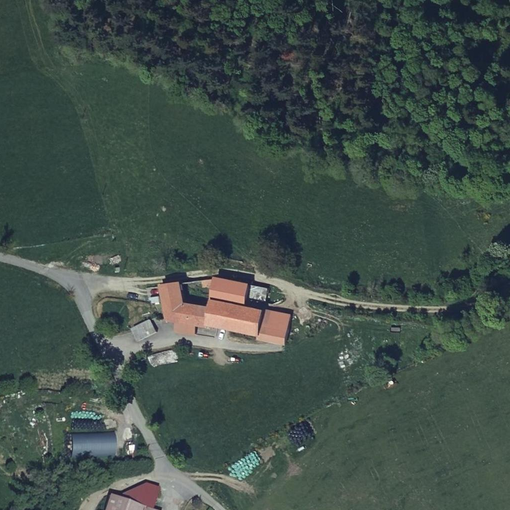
[(264,334),(266,326),(259,324),(262,308),(243,305),(244,298),(257,300),(260,285),(212,277),(210,306),(182,303),(178,282),(158,285),(168,318),(178,320),(196,323),(208,326),(208,325),(258,333),(264,334)]
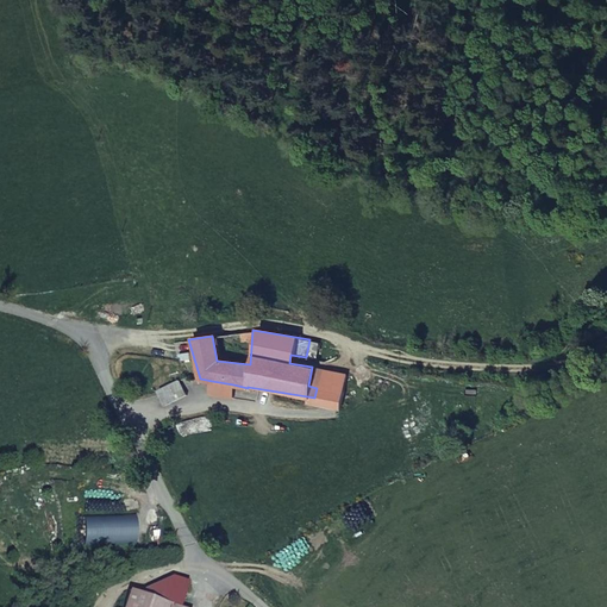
[(188,393),(180,379),(158,389),(167,405),(188,393)]
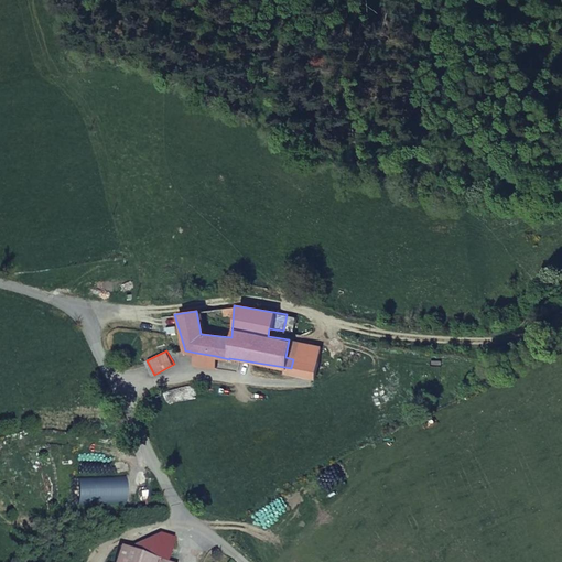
[(216,356),(196,353),(194,364),(214,368),(216,356)]
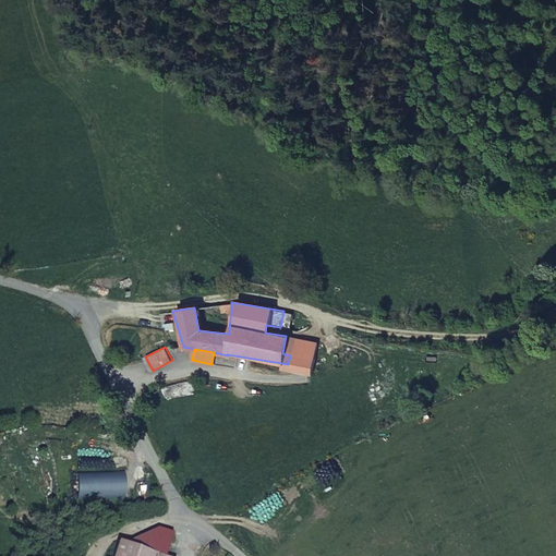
[(312,359),(290,355),(288,364),(281,363),(280,367),(310,372),(312,359)]
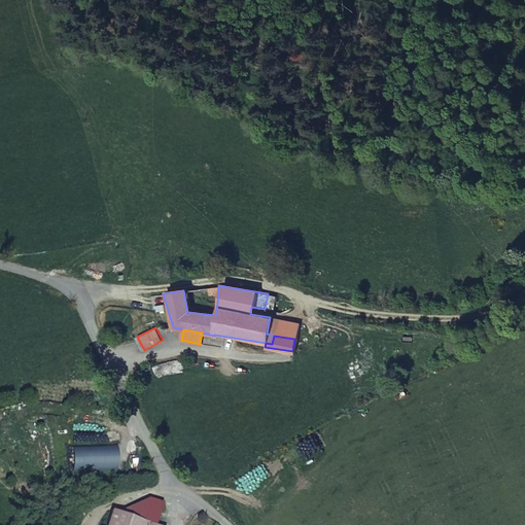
[(136,524),(139,512),(133,510),(127,516),(124,524),(136,524)]
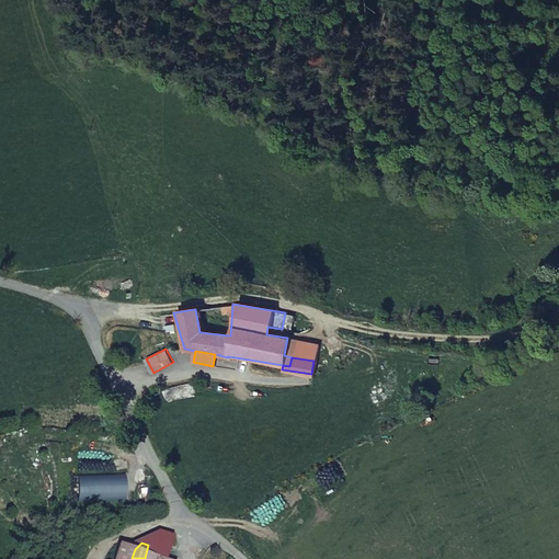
[(151,558),(156,546),(148,545),(145,558),(151,558)]
